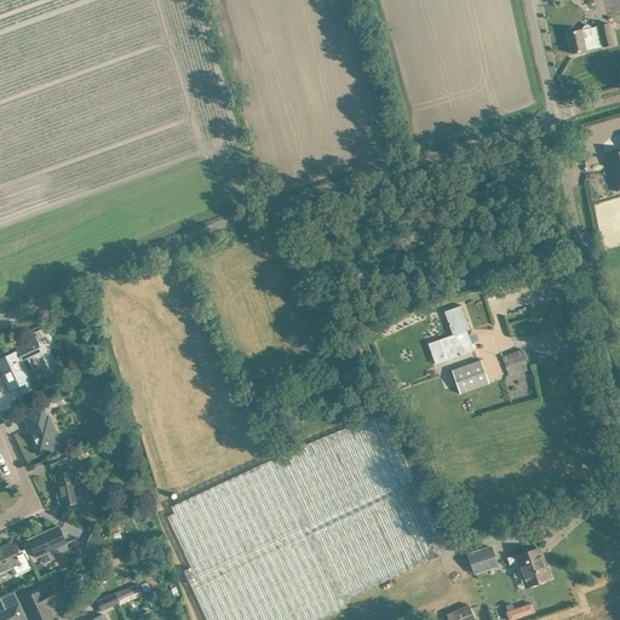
[(583,29),(578,30),(567,33),(570,53),(603,47),(614,45),(609,24),(591,28),(591,27),(587,24),(585,26),(583,28),(583,29)]
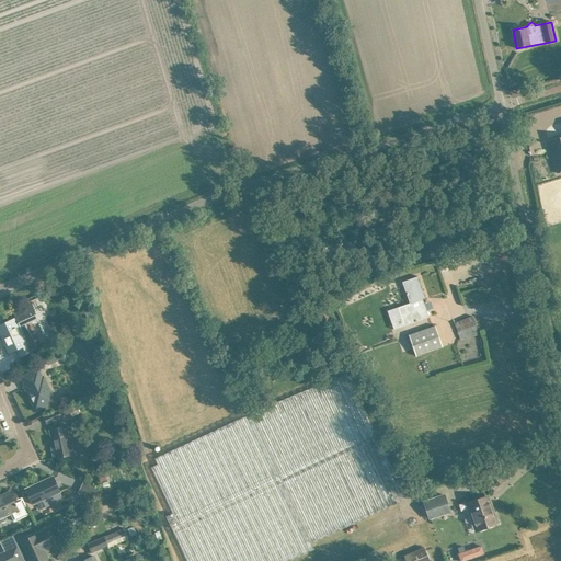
[(560,137),(550,140),(552,150),(554,156),(551,157),(556,173),(559,172),(560,172),(560,173),(560,172),(560,137)]
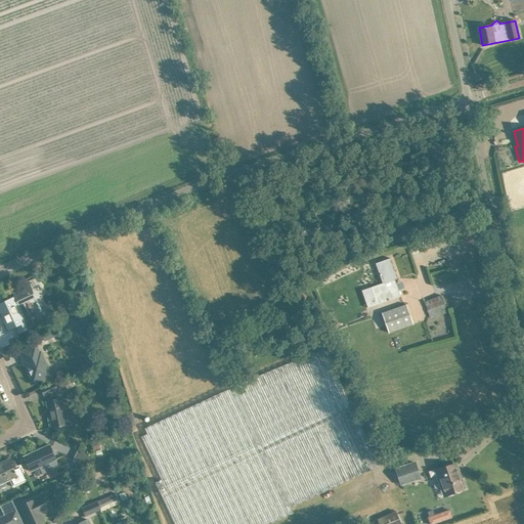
[(375,296),(378,305),(400,297),(396,284),(395,284),(394,280),(397,278),(390,258),(376,263),(383,284),(362,291),(365,300),(375,296)]
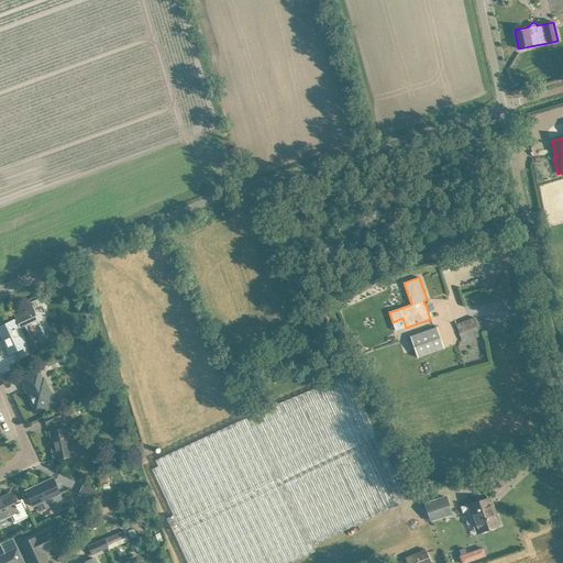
[(486,290),(490,301),(507,295),(504,285),(486,290)]
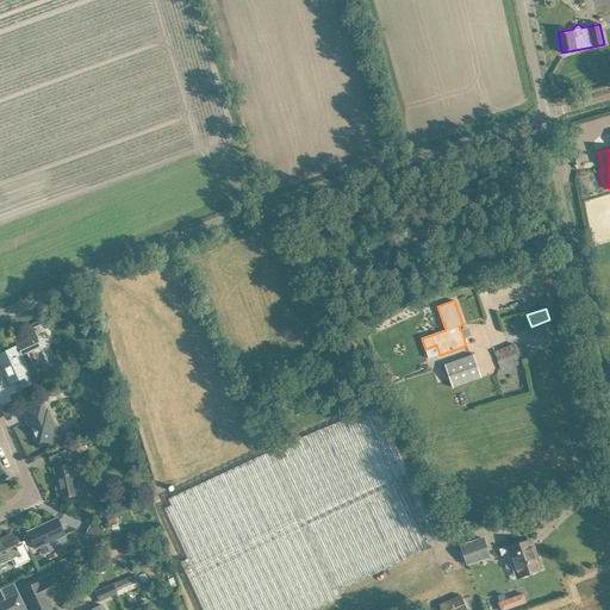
[(41,379),(27,352),(39,346),(33,332),(16,341),(19,347),(16,349),(16,347),(0,354),(0,361),(4,369),(5,368),(12,383),(18,380),(22,388),(41,379)]
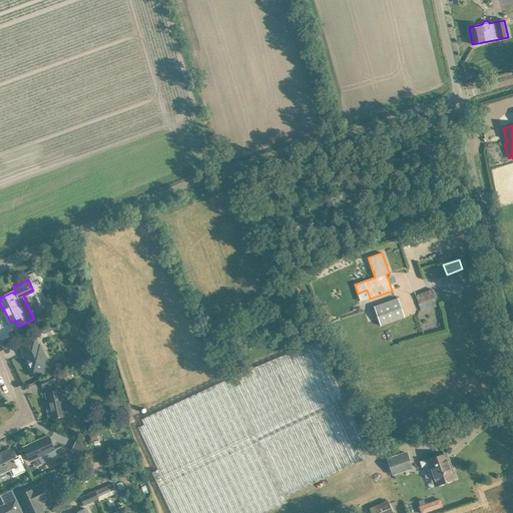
[(48,280),(40,284),(42,288),(50,285),(48,280)]
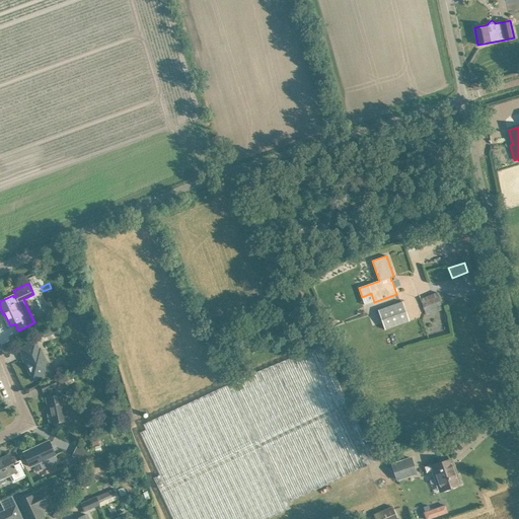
[(421,298),(426,315),(443,308),(437,292),(421,298)]
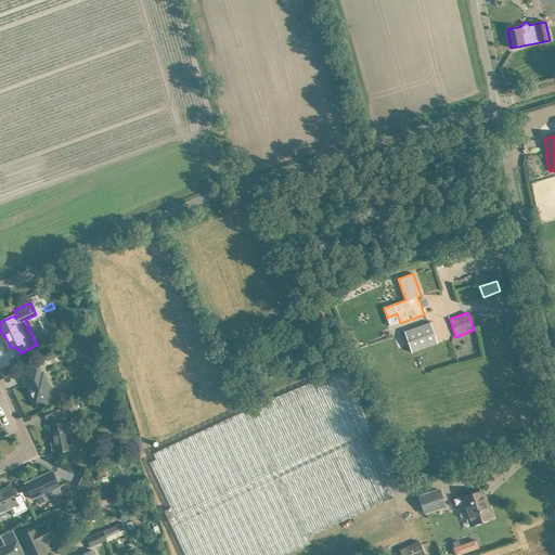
[(438,344),(430,322),(404,332),(412,352),(438,344)]
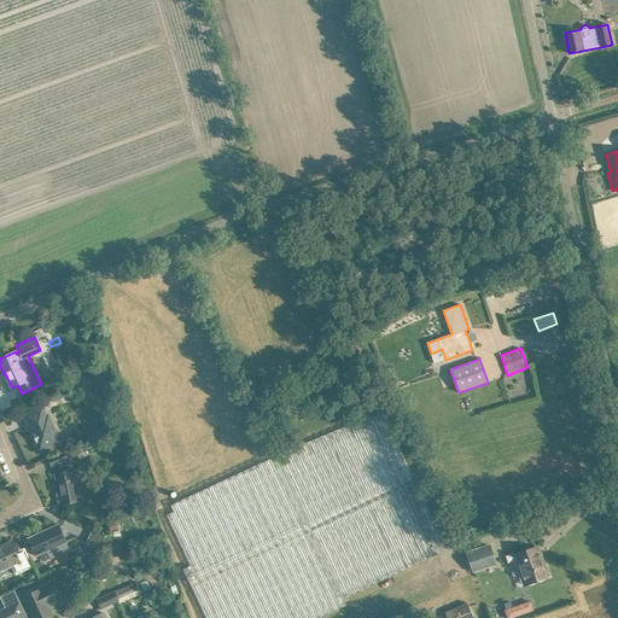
[(66,388),(50,396),(52,402),(70,395),(66,388)]
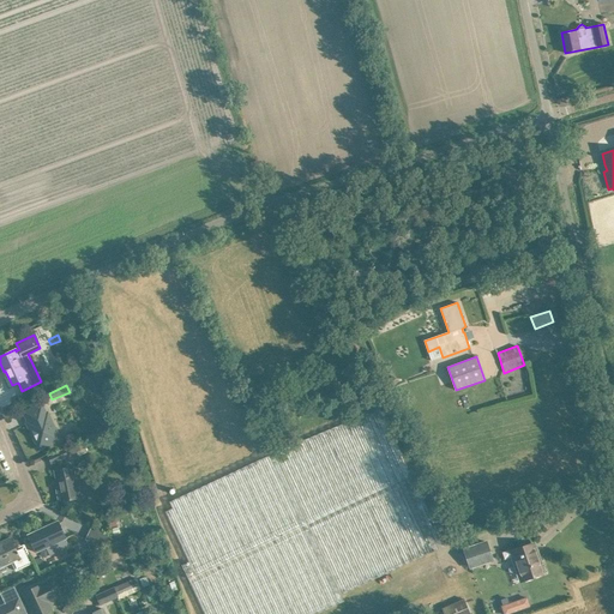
[(41,405),(25,413),(30,422),(29,423),(40,447),(59,439),(47,415),(46,415),(41,405)]
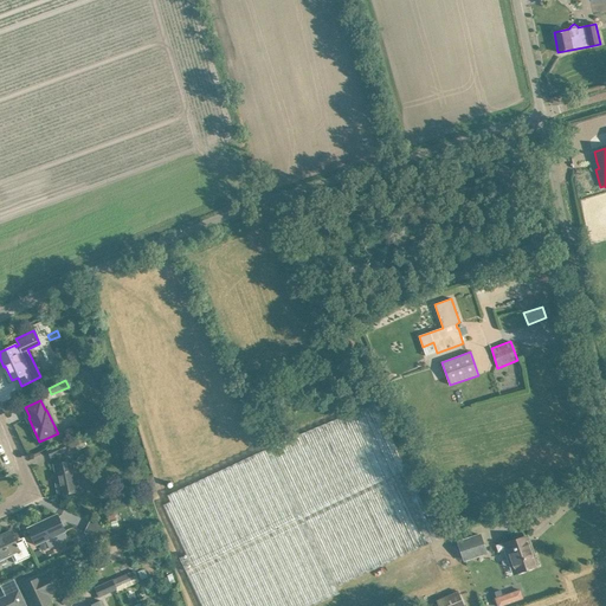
[(438,535),(375,401),(271,447),(167,495),(171,502),(163,504),(187,554),(180,558),(202,605),(311,605),(339,593),(336,587),(439,539),(438,535)]
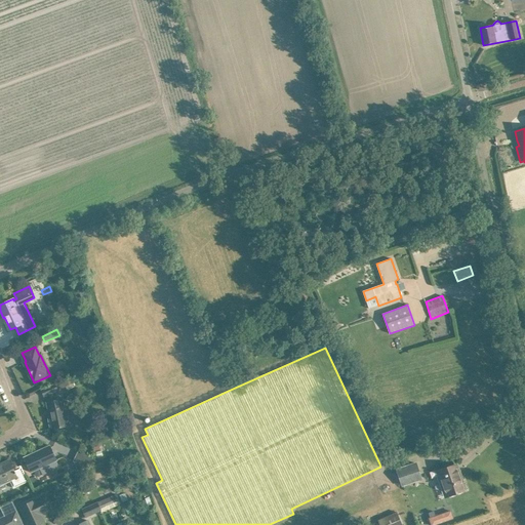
[(93,371),(102,368),(98,361),(90,365),(93,371)]
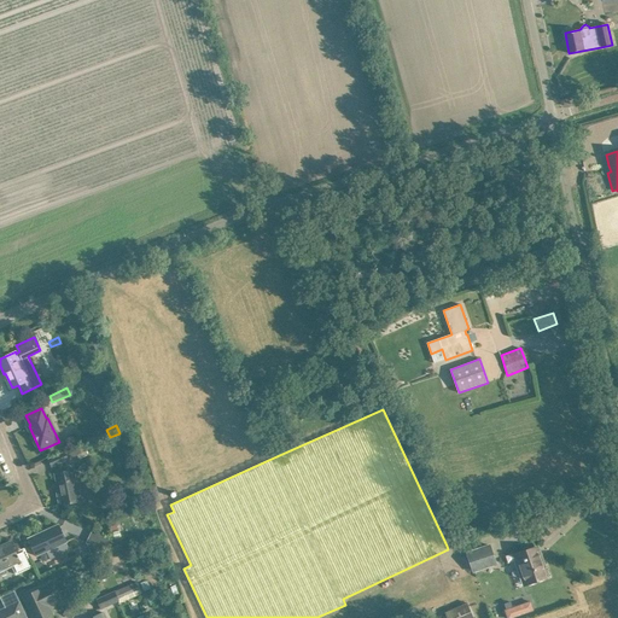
[(59,455),(48,460),(52,467),(77,455),(87,450),(83,443),(64,453),(59,455)]
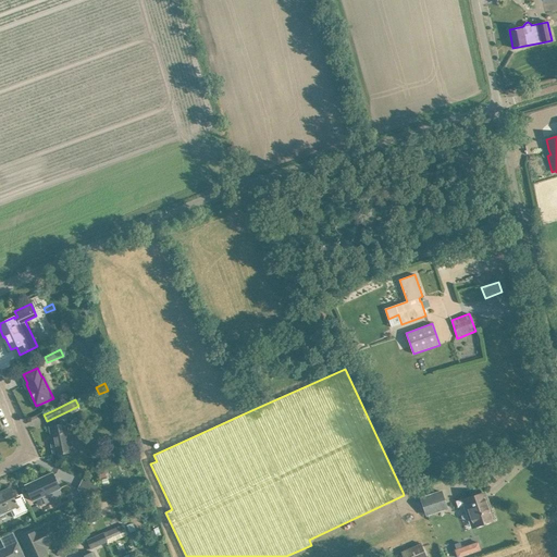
[(65,423),(60,424),(49,426),(53,446),(51,447),(53,456),(72,452),(75,452),(77,448),(76,441),(73,440),(72,435),(69,436),(65,423)]
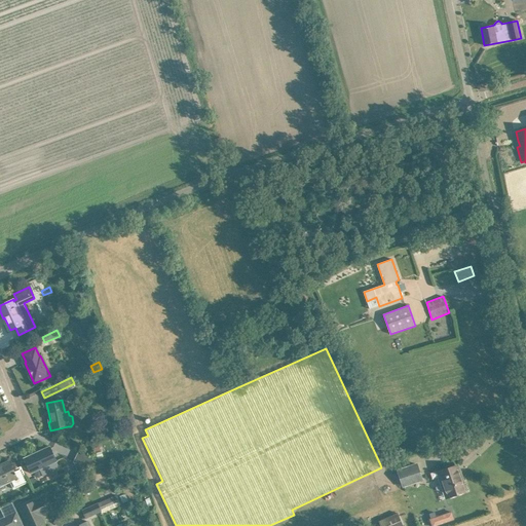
[(49,447),(24,458),(28,467),(31,474),(39,470),(42,476),(43,476),(60,468),(54,456),(49,447)]
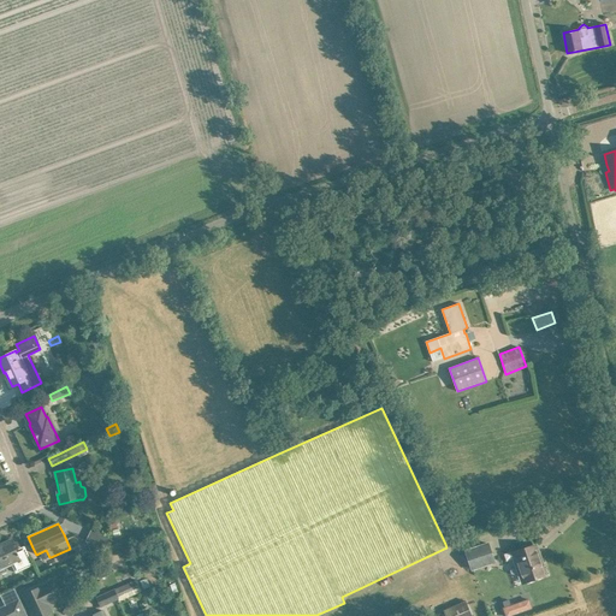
[(114,542),(92,529),(87,540),(92,552),(114,542)]
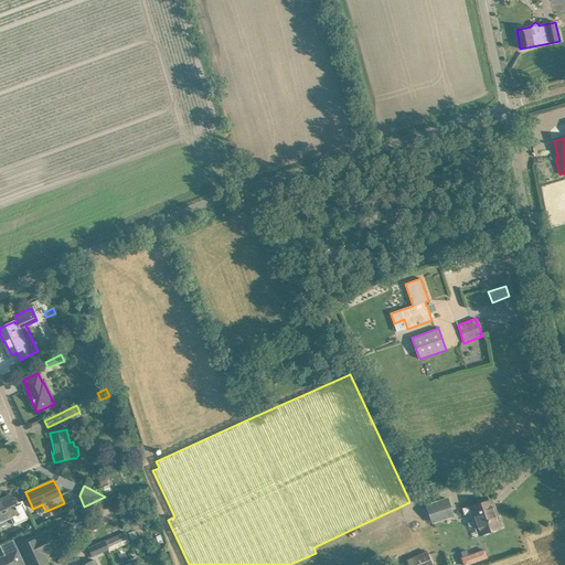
[(28,520),(31,518),(22,501),(19,502),(18,501),(17,503),(14,504),(10,496),(9,496),(10,497),(0,501),(0,522),(11,516),(14,525),(28,520)]
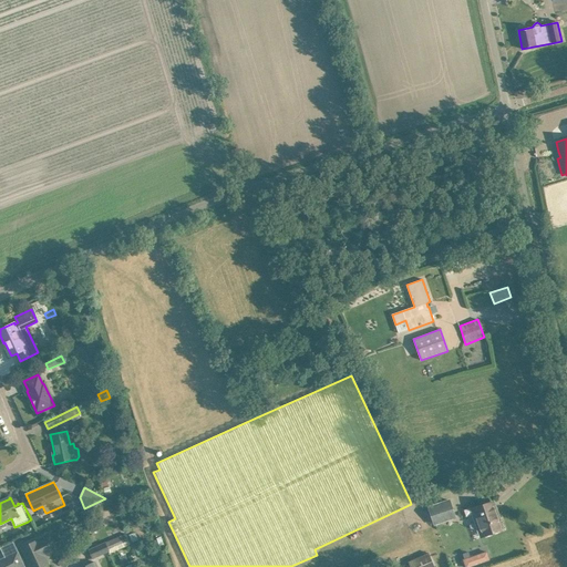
[(434,524),(455,517),(450,501),(429,507),(434,524)]
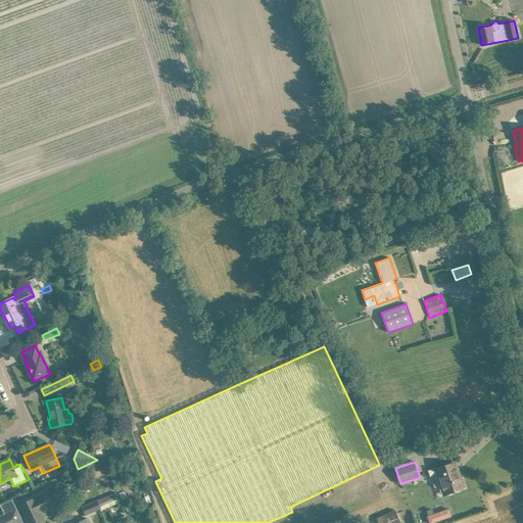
[(453,491),(462,488),(459,479),(462,478),(457,462),(434,470),(443,495),(453,491)]
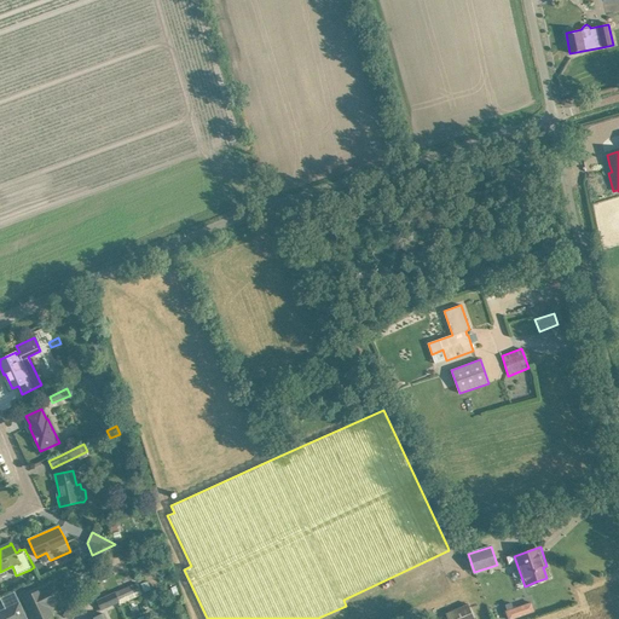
[(115,593),(97,600),(102,609),(119,601),(119,600),(140,590),(137,583),(128,586),(115,593)]
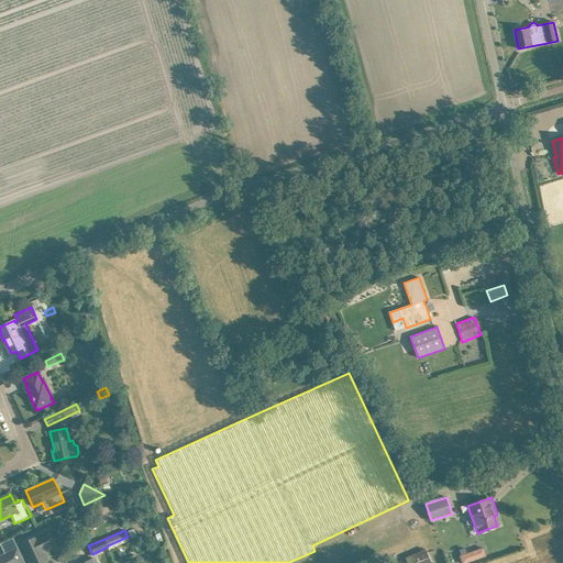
[(53,549),(45,532),(21,543),(30,562),(42,562),(48,560),(43,550),(51,547),(52,549),(53,549)]
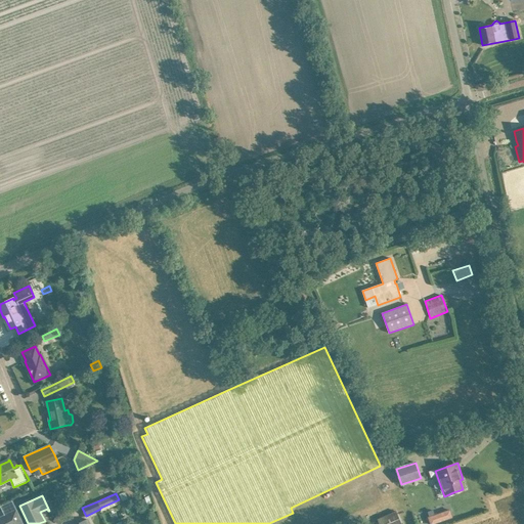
[(0,507),(4,515),(0,517),(0,523),(17,523),(22,522),(23,523),(12,500),(0,507)]
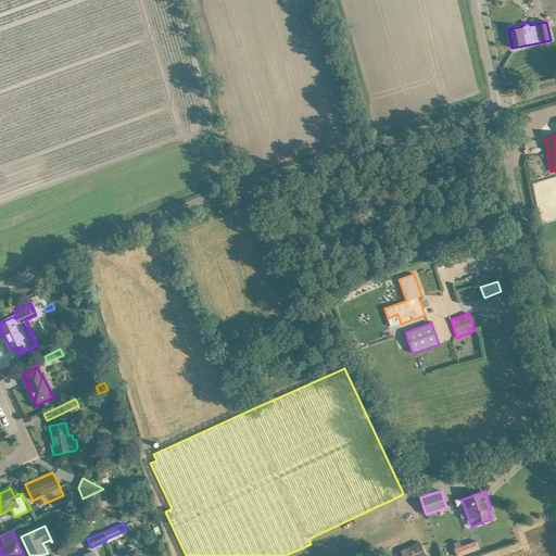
[(456,555),(459,555),(480,550),(478,541),(462,546),(459,541),(454,543),(456,548),(454,548),(456,555)]
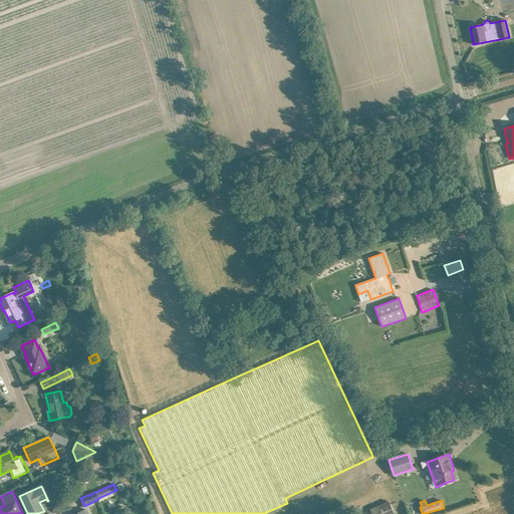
[(393,513),(389,501),(369,509),(371,513),(393,513)]
